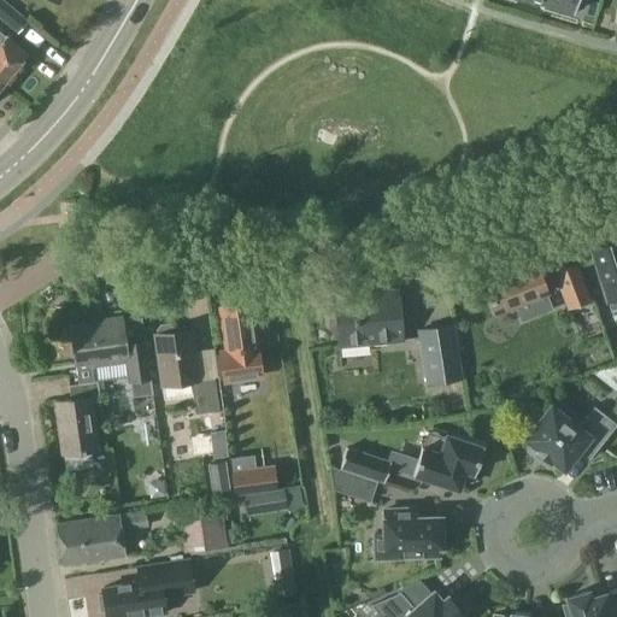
[(0,0),(0,18),(17,34),(28,21),(3,0),(0,0)]
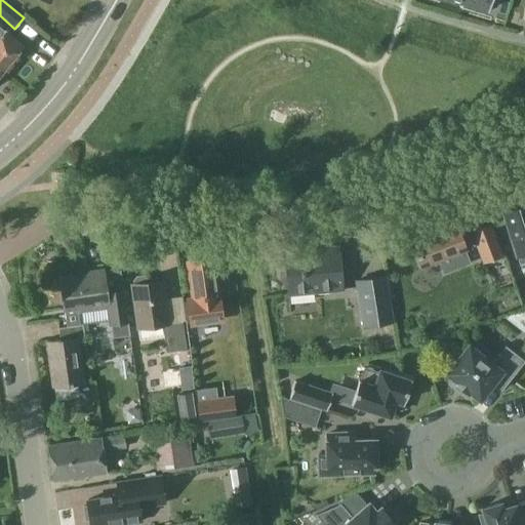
[(496,0),(465,0),(465,3),(487,10),(489,5),(495,6),(496,0)]
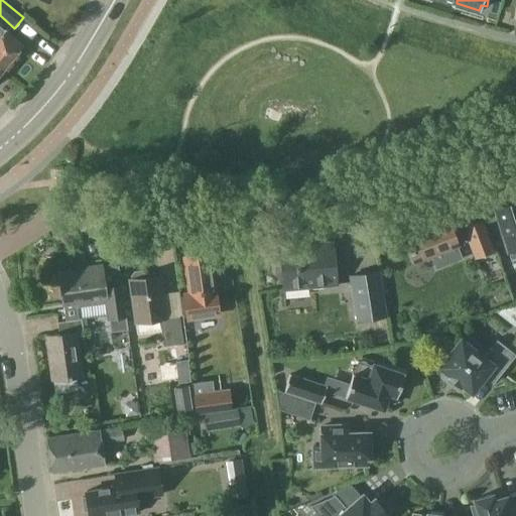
[(0,68),(1,70),(19,48),(18,47),(20,44),(5,31),(6,31),(0,26),(0,68)]
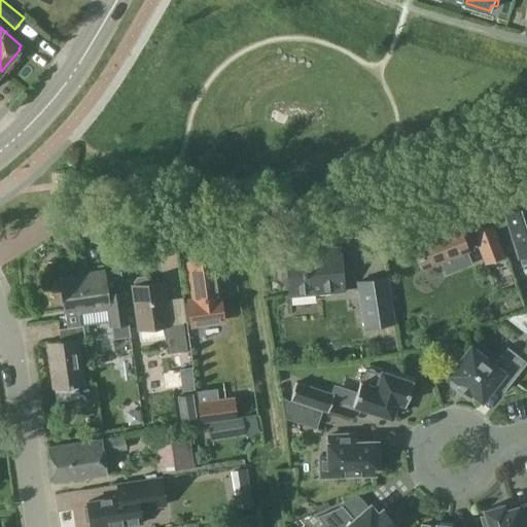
[(526,199),(516,202),(517,206),(505,210),(522,265),(526,262),(526,199)]
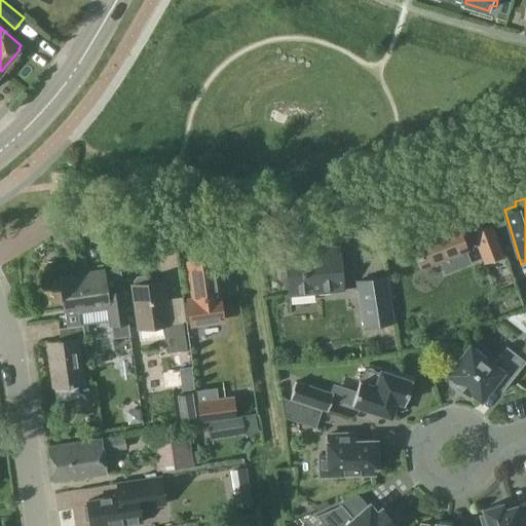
[(427,230),(410,236),(421,265),(465,248),(455,220),(439,226),(437,222),(425,227),(427,230)]
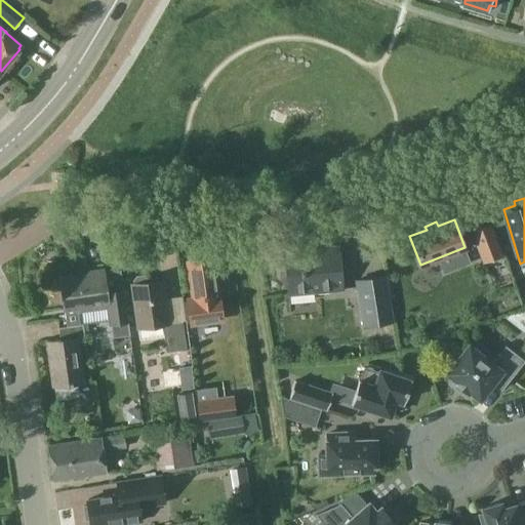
[(473,233),(484,261),(501,254),(490,226),(473,233)]
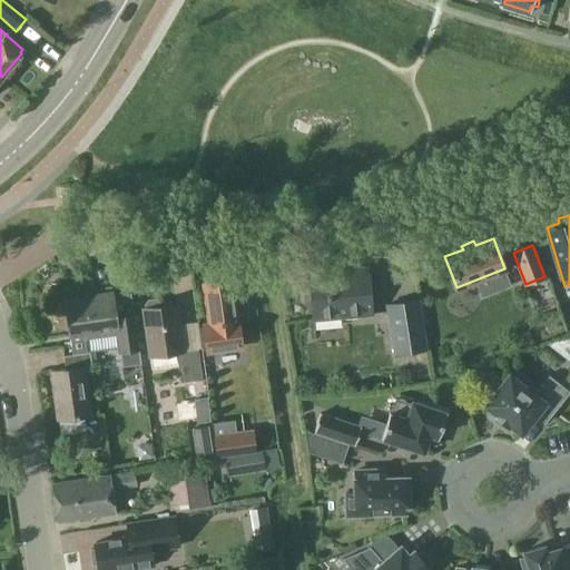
[(305,288),(304,292),(304,296),(305,301),(307,305),(310,308),(312,308),(313,320),(372,314),(367,267),(345,269),(345,267),(331,268),(331,271),(308,273),(310,284),(307,284),(305,288)]
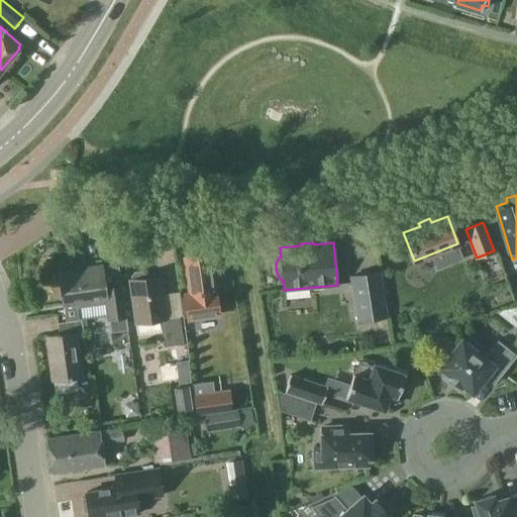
[(185,321),(218,317),(213,288),(208,254),(185,257),(189,291),(182,292),(185,321)]
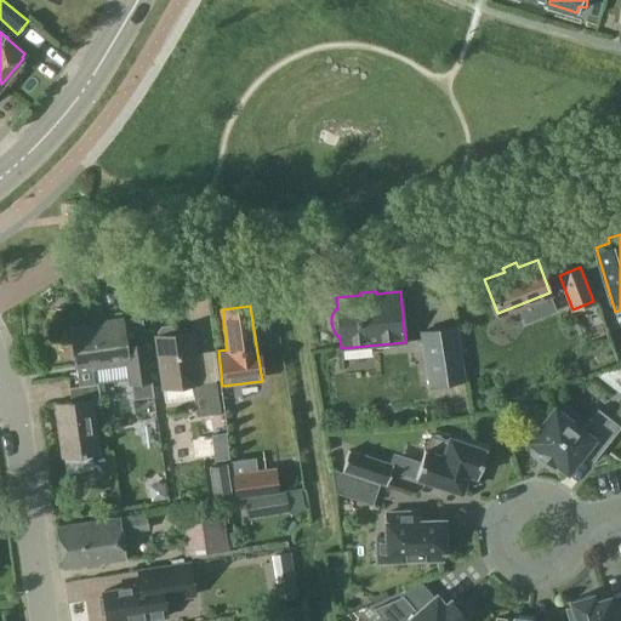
[(77,328),(70,329),(75,368),(78,386),(95,383),(92,368),(125,363),(127,385),(131,385),(132,397),(153,394),(152,381),(146,342),(125,345),(123,322),(77,328)]
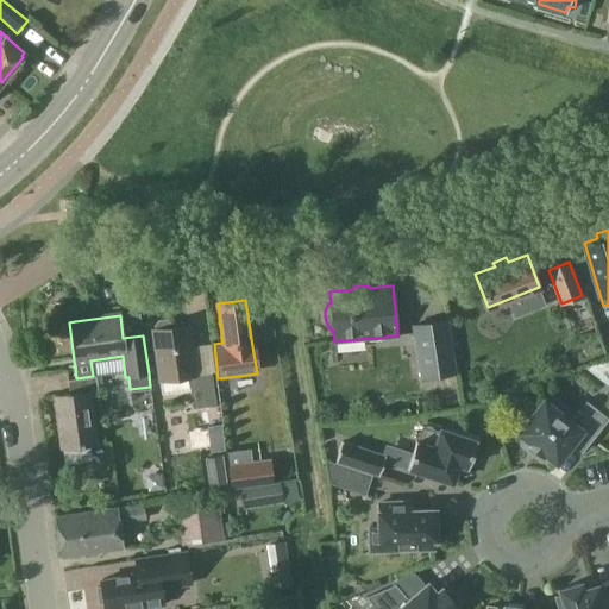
[(159,381),(188,376),(192,408),(215,405),(211,372),(194,374),(187,325),(183,326),(182,321),(171,322),(167,319),(157,320),(155,325),(155,330),(152,330),(159,381)]
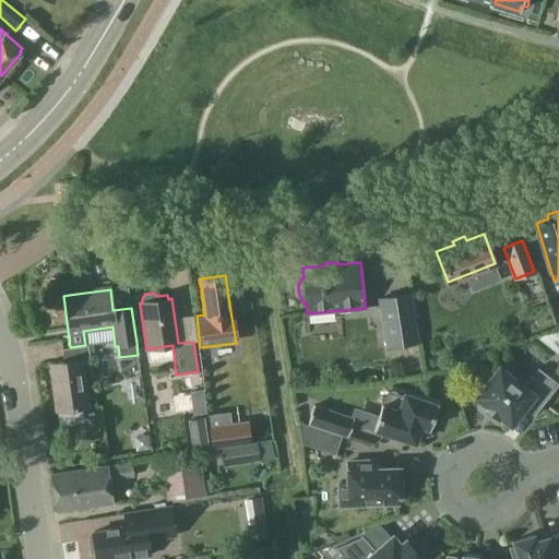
[(379,299),(387,347),(418,342),(411,294),(379,299)]
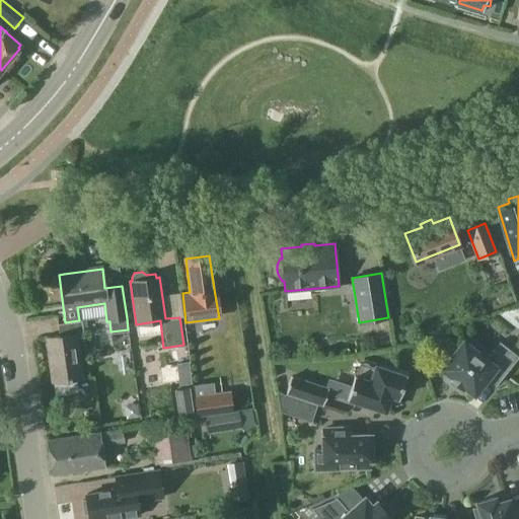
[(81,377),(76,339),(84,337),(81,320),(79,320),(65,322),(57,323),(59,336),(47,338),(53,381),(55,381),(57,395),(79,392),(77,378),(81,377)]
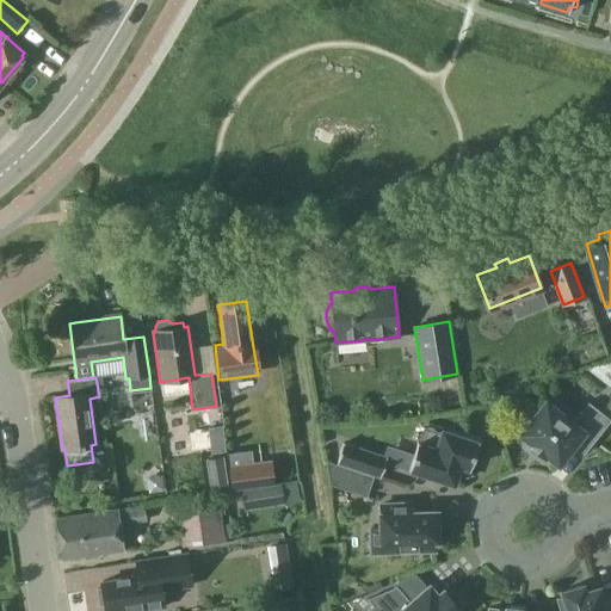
[(542,407),(537,403),(520,425),(524,429),(520,433),(531,442),(530,444),(545,456),(547,454),(557,463),(573,444),(584,454),(610,420),(598,411),(594,415),(585,407),(573,423),(545,401),(542,407)]
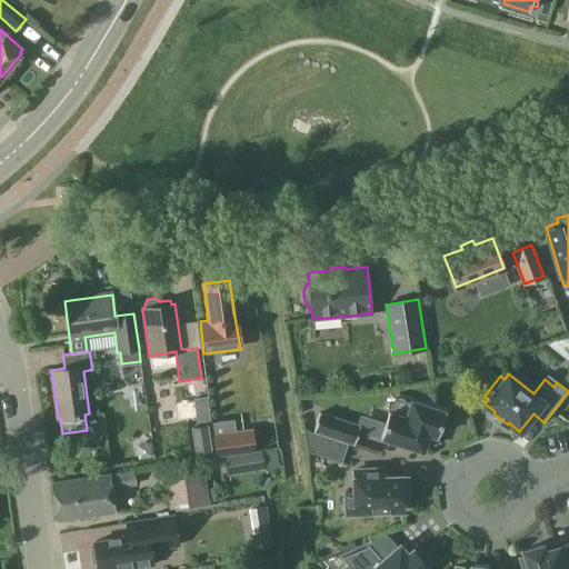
[(126,409),(142,407),(140,392),(123,395),(126,409)]
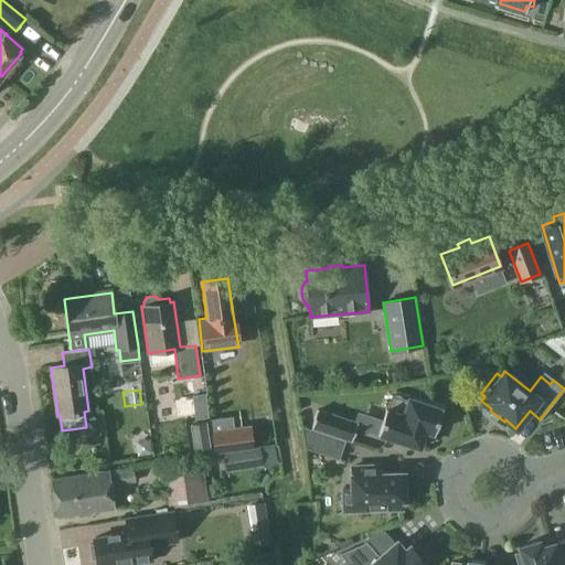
[(192,403),(206,401),(205,394),(192,395),(192,403)]
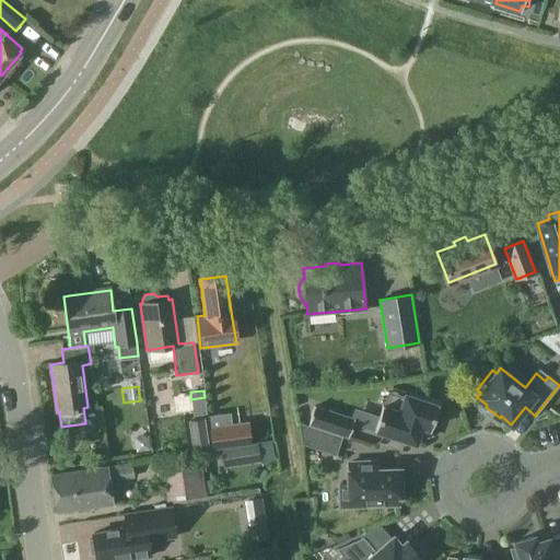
[(439,405),(405,394),(399,410),(383,405),(378,417),(365,412),(362,426),(416,444),(421,427),(430,430),(439,405)]
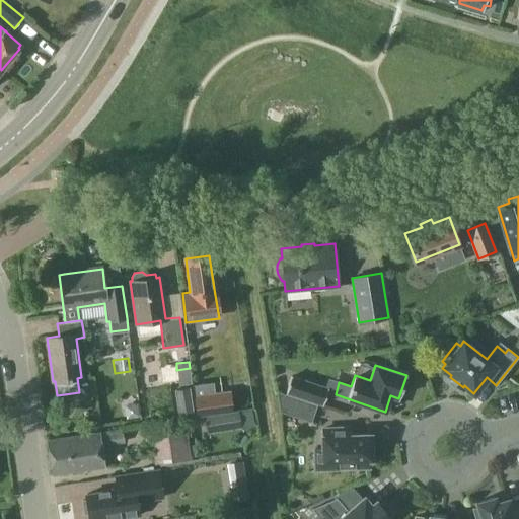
[(291,377),(286,392),(322,404),(328,389),(291,377)]
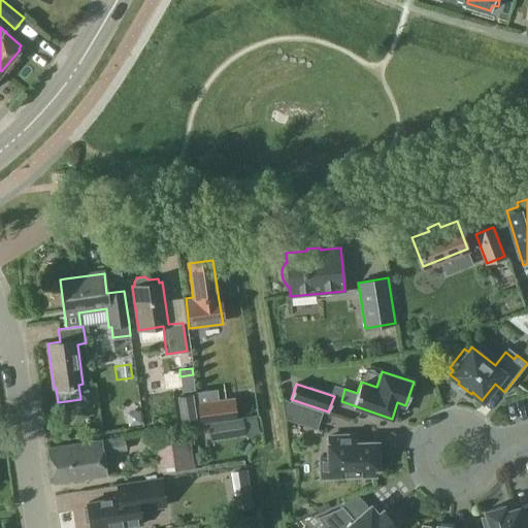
[(194,394),(177,396),(182,420),(197,418),(194,394)]
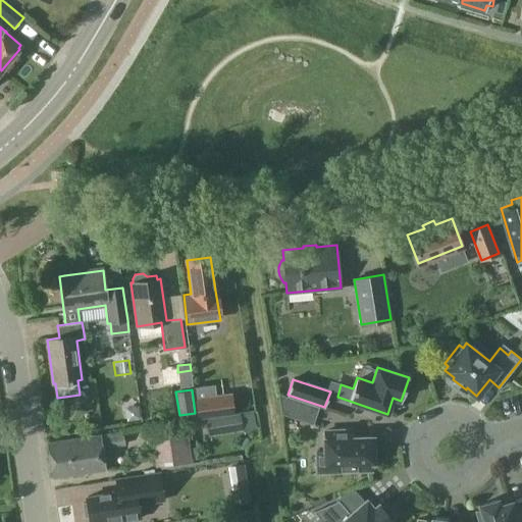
[(233,414),(230,394),(195,399),(198,419),(233,414)]
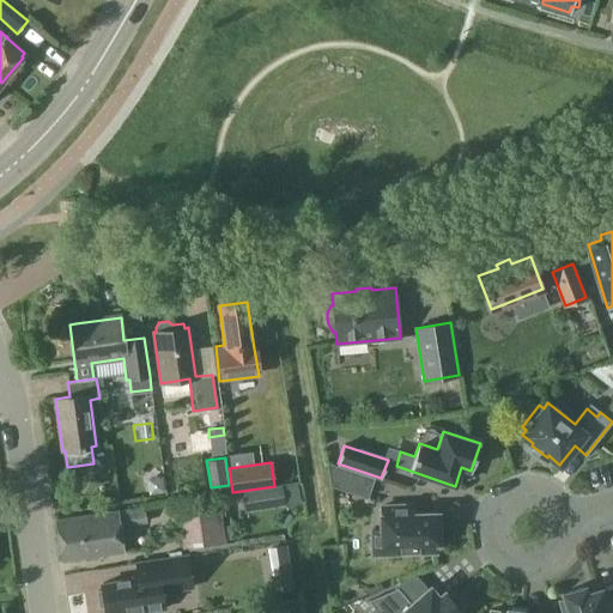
[(327,462),(331,485),(366,497),(374,478),(327,462)]
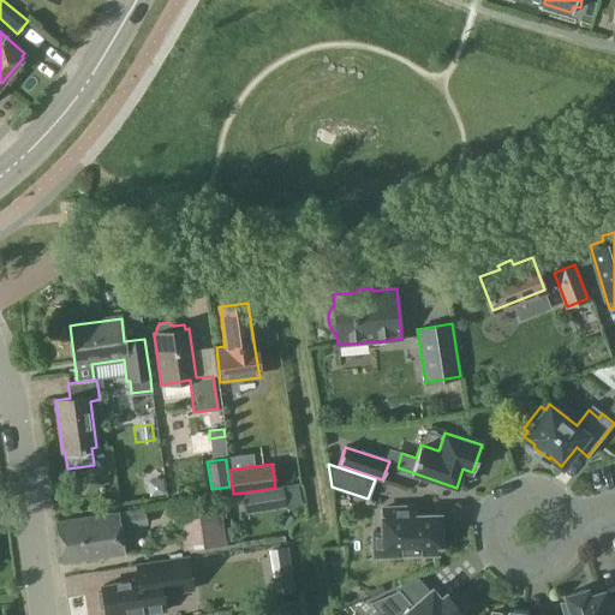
[(282,488),(243,494),(246,513),(286,507),(282,488)]
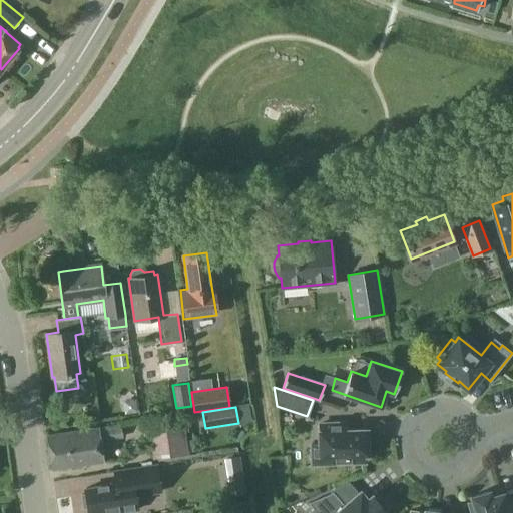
[(343,430),(343,423),(318,424),(320,463),(366,461),(365,429),(343,430)]
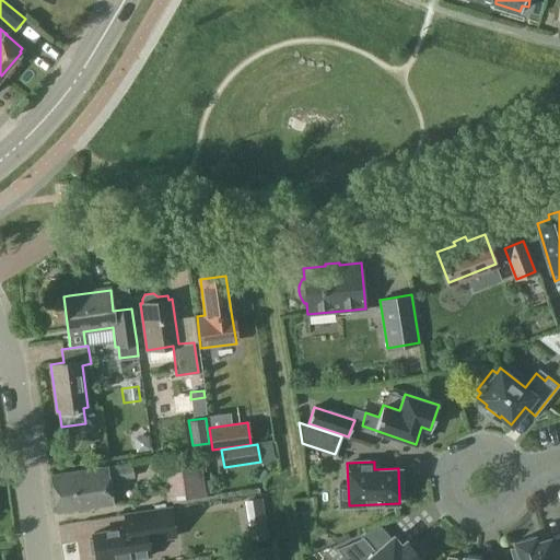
[(166,501),(205,496),(200,465),(161,471),(166,501)]
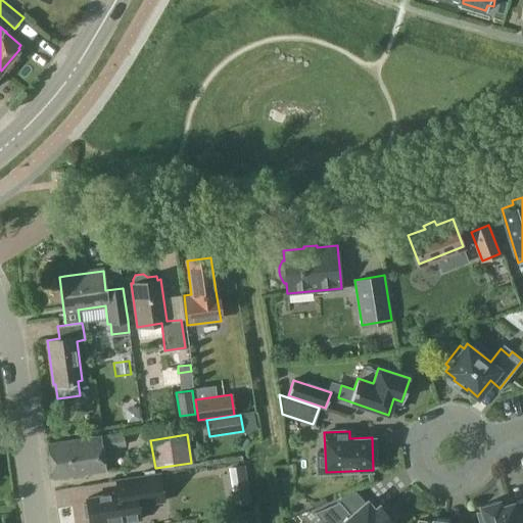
[(100,436),(48,443),(53,478),(104,470),(100,436)]
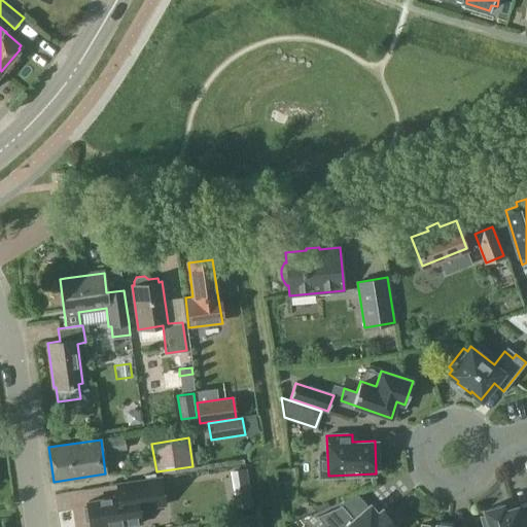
[(238,505),(250,503),(244,465),(231,467),(238,505)]
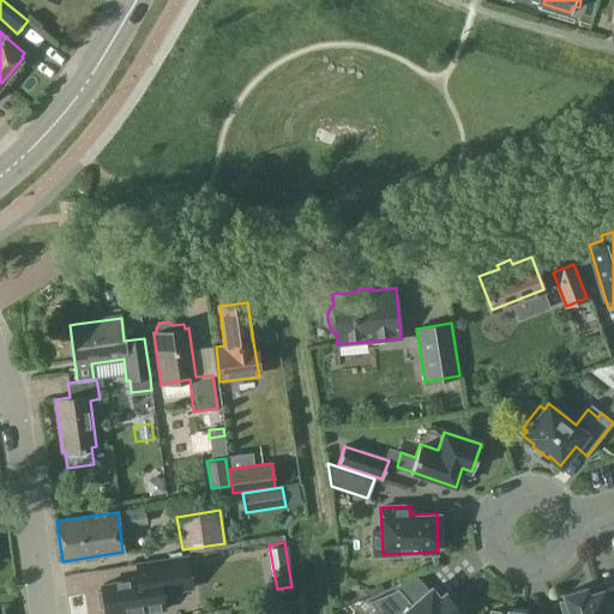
[(101,584),(102,590),(97,591),(100,607),(104,607),(106,613),(125,611),(125,613),(133,613),(164,609),(162,593),(191,588),(186,557),(137,564),(139,578),(101,584)]
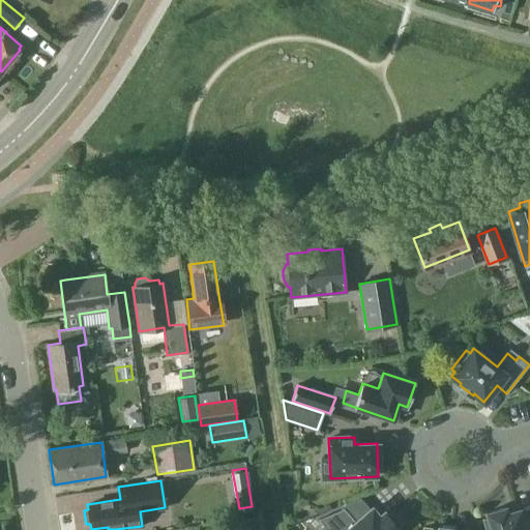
[(487,512),(489,519),(483,520),(486,529),(526,529),(520,508),(507,512),(506,506),(487,512)]
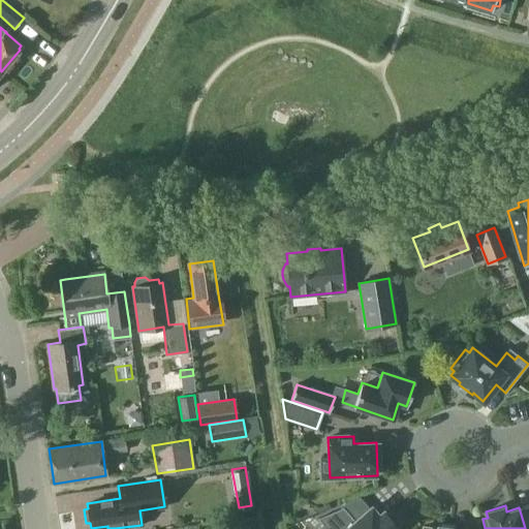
[(317,519),(322,524),(316,528),(396,528),(398,528),(395,525),(398,523),(389,512),(385,515),(383,511),(378,516),(371,507),(354,522),(343,507),(317,519)]
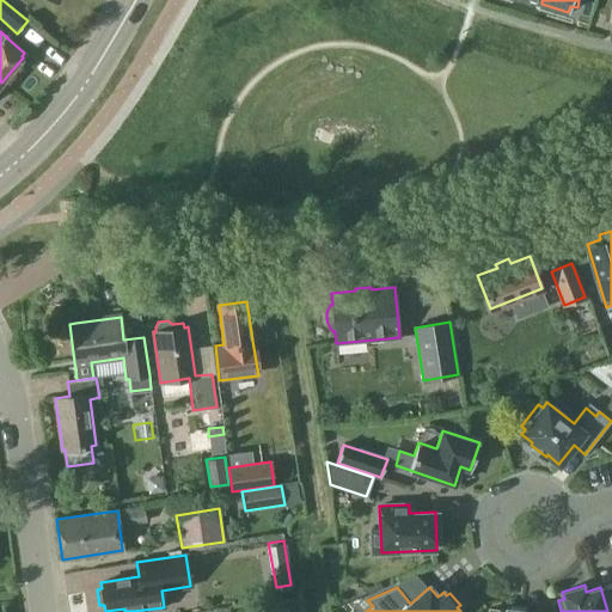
All buildings are outlined.
